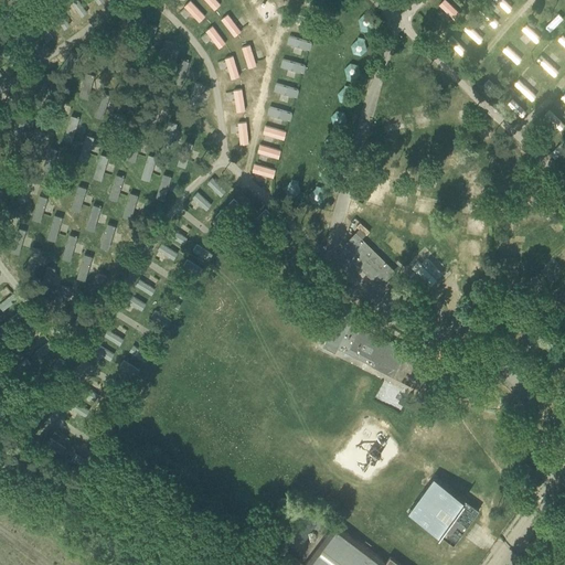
[(70,0),(68,1),(81,17),(87,11),(78,0),(70,0)]
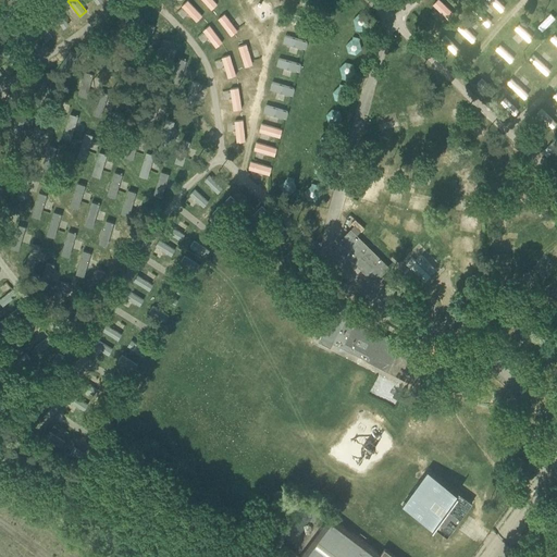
[(185,0),(181,4),(195,22),(202,16),(189,0),(185,0)]
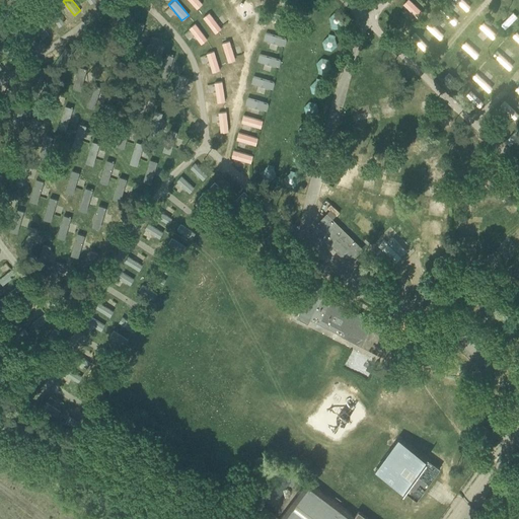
[(187,0),(196,9),(202,3),(199,0),(187,0)]
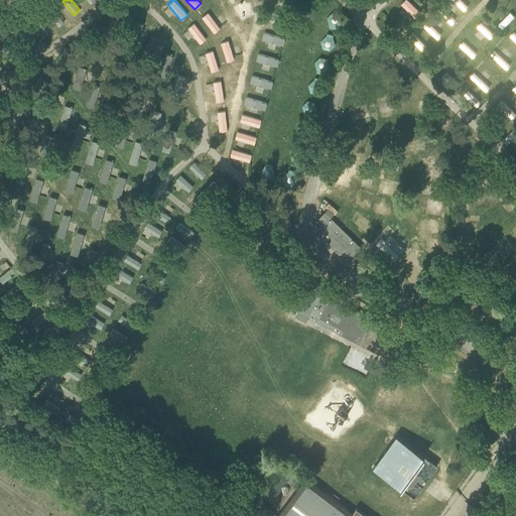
[(414,19),(420,13),(407,0),(404,0),(400,5),(414,19)]
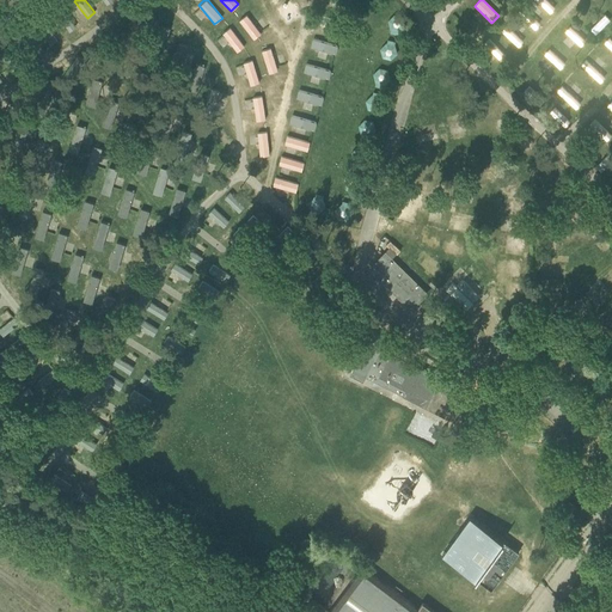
[(534,0),(550,14),(555,8),(545,0),(534,0)]
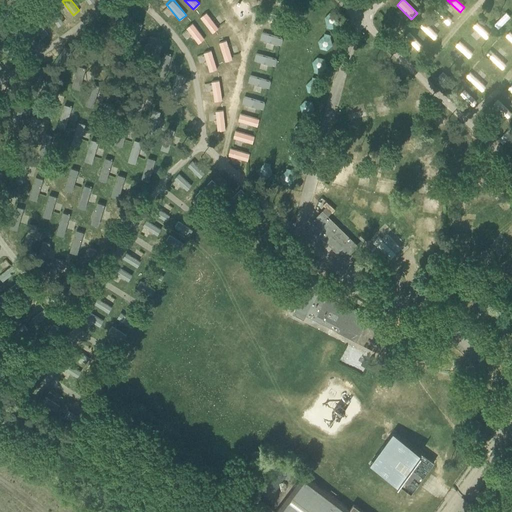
[(447,25),(452,20),(437,7),(432,11),(447,25)]
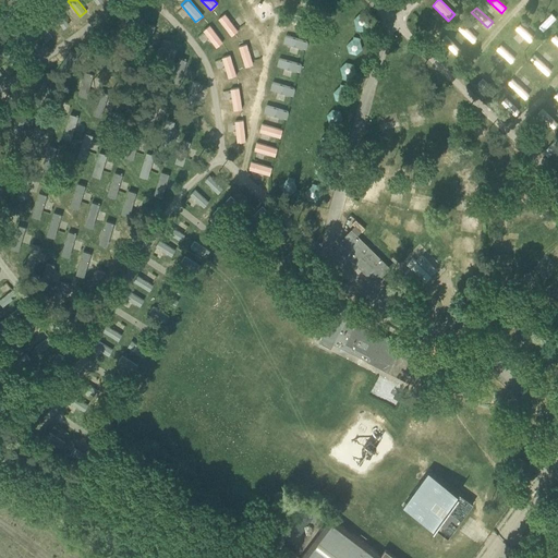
[(216,17),(229,36),(237,31),(225,12),(216,17)]
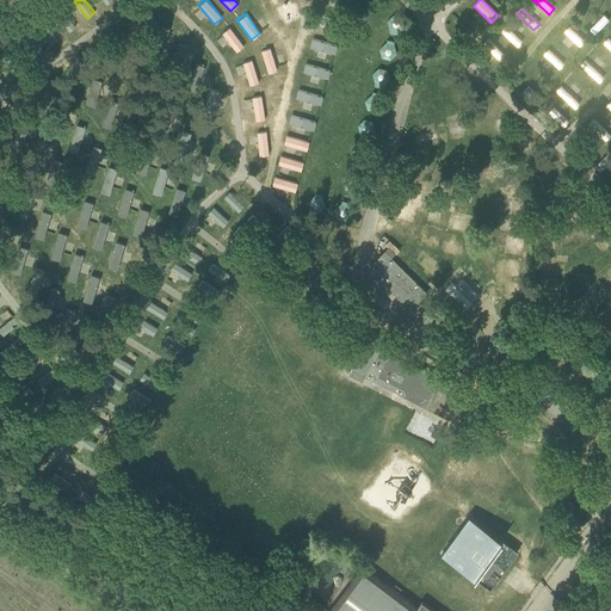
[(594,35),(609,20),(604,16),(590,30),(594,35)]
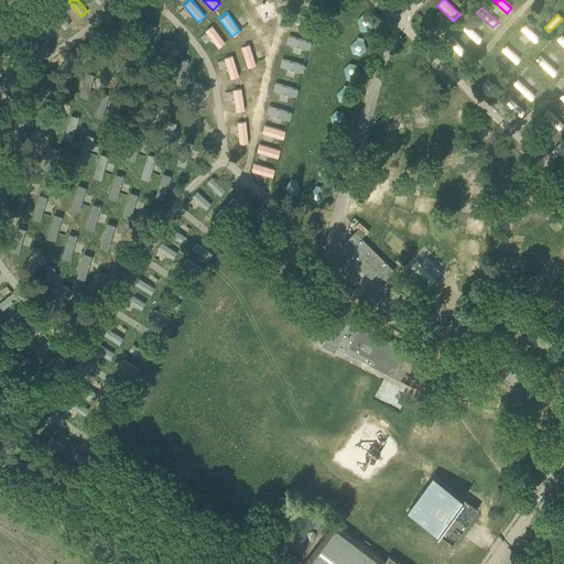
[(217,49),(226,43),(213,23),(204,29),(217,49)]
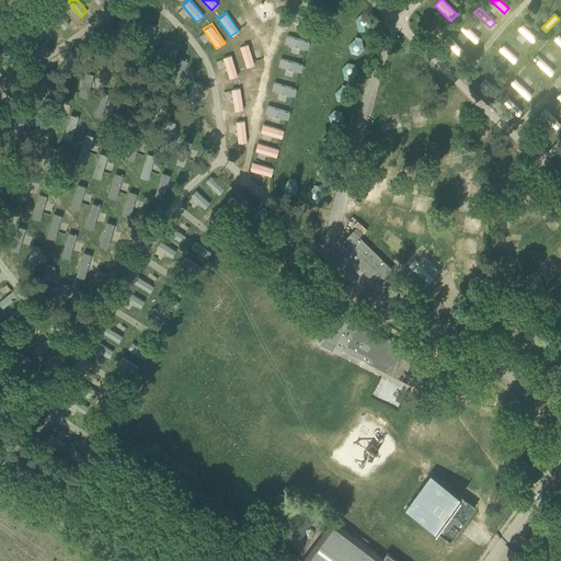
[(474,44),(480,38),(464,23),(459,29),(474,44)]
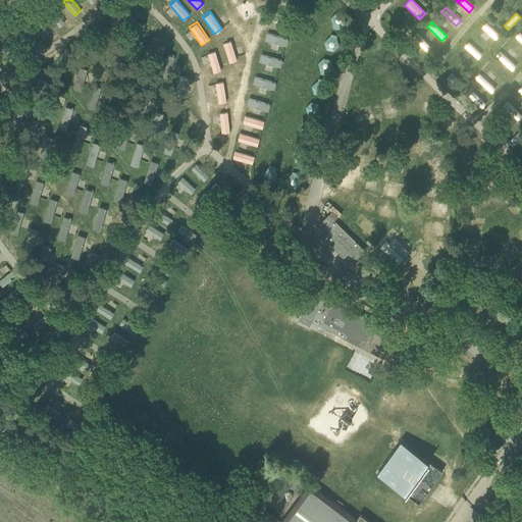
[(494,40),(500,35),(486,22),(481,28),(494,40)]
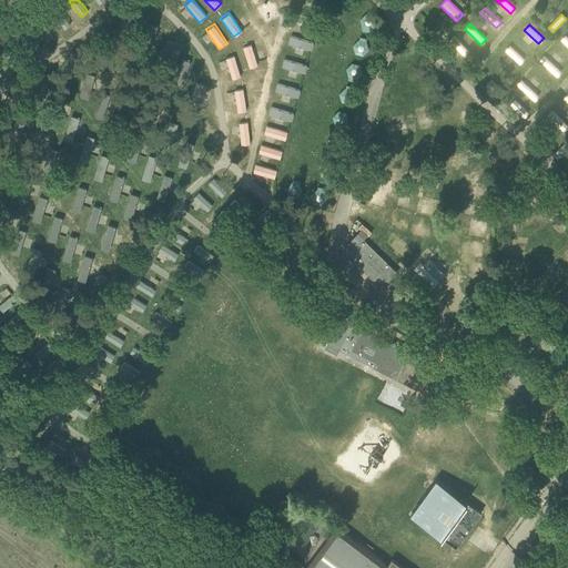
[(312,50),(314,41),(290,34),(287,42),(312,50)]
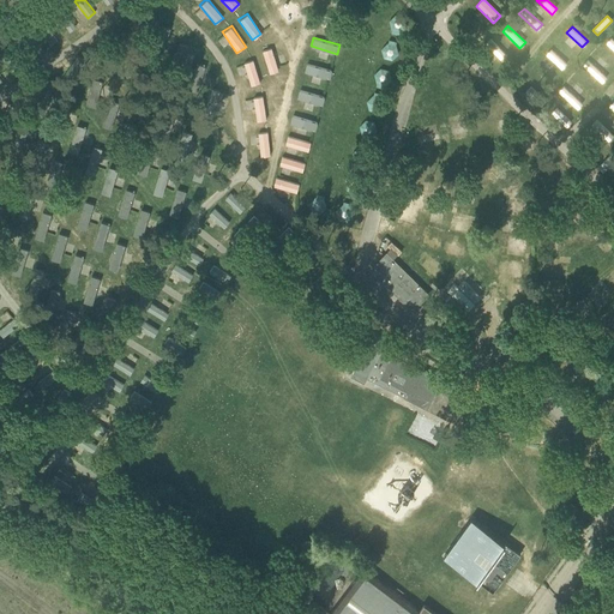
[(501,62),(507,56),(491,40),(485,46),(501,62)]
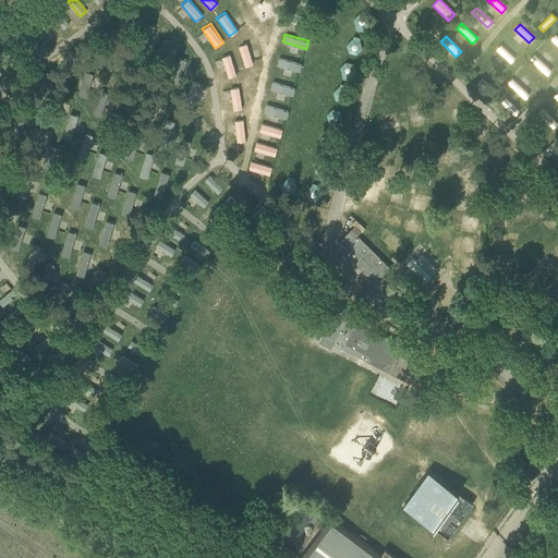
[(247,43),(238,45),(243,67),(253,64),(247,43)]
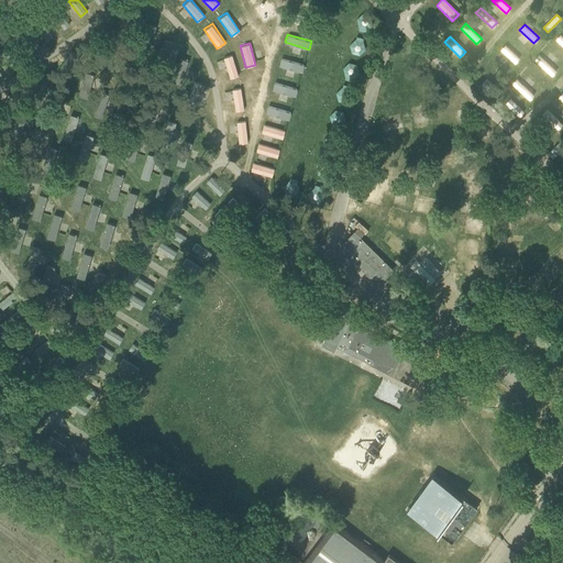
[(515,65),(520,59),(506,45),(500,51),(515,65)]
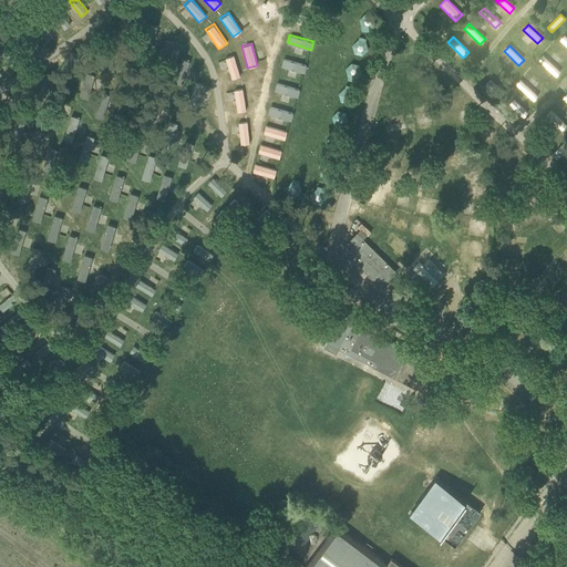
[(235,54),(224,58),(230,79),(241,75),(235,54)]
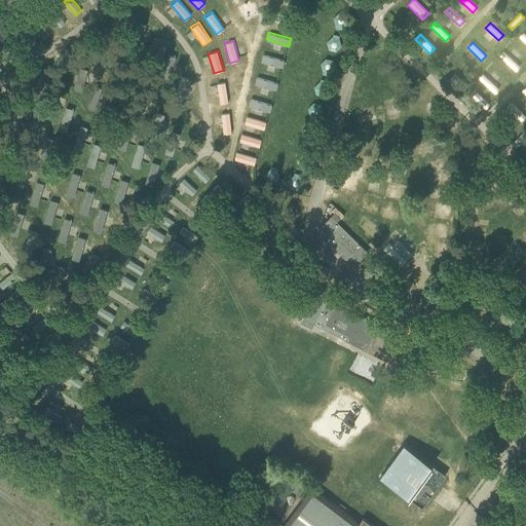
[(516,72),(520,67),(503,51),(499,57),(516,72)]
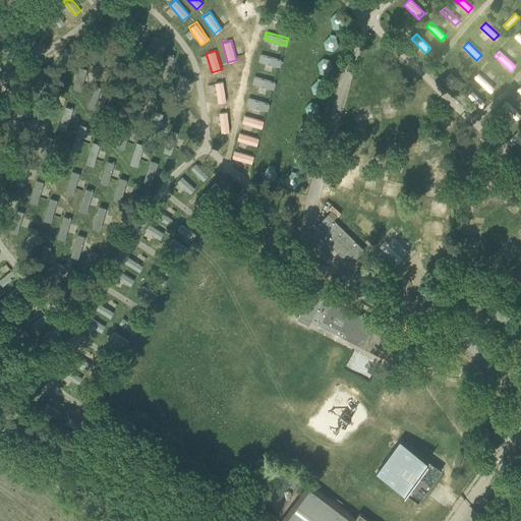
[(280,67),(282,59),(259,53),(257,61),(280,67)]
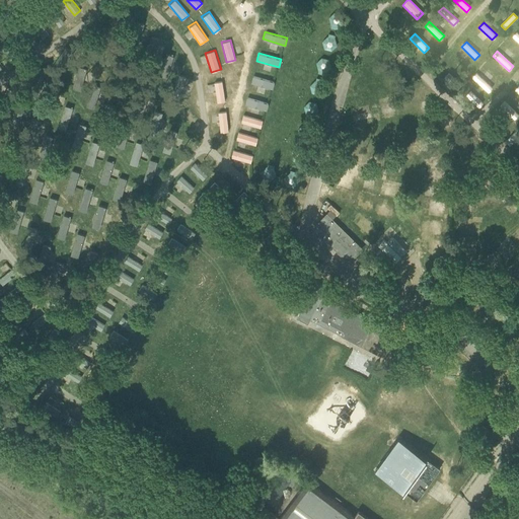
[(166,68),(167,68),(171,57),(165,54),(158,72),(163,74),(166,68)]
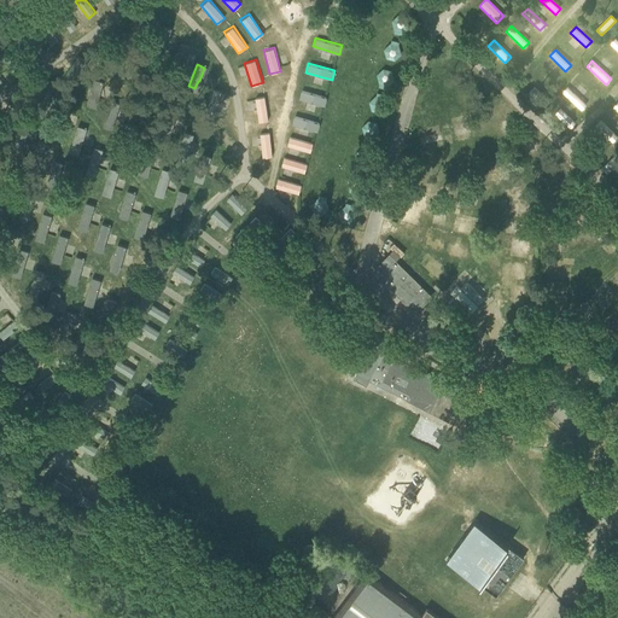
[(544,109),(549,103),(535,87),(529,93),(544,109)]
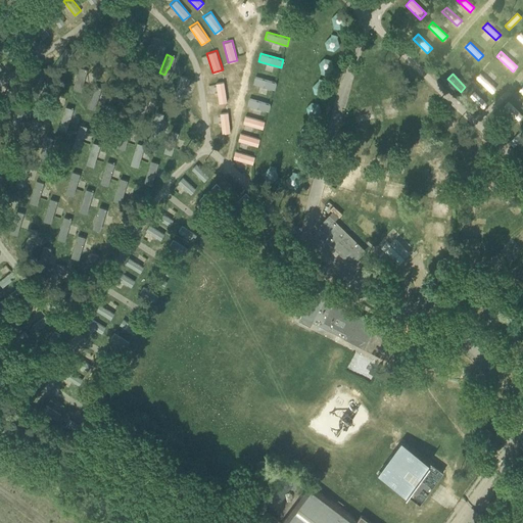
[(491,94),(496,89),(480,74),(475,79),(491,94)]
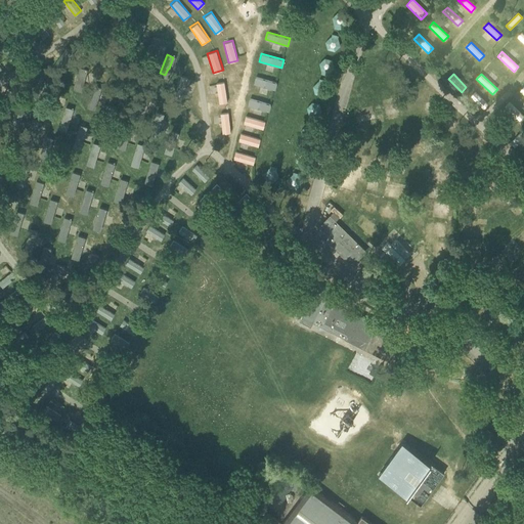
[(275,88),(276,80),(254,77),(253,85),(275,88)]
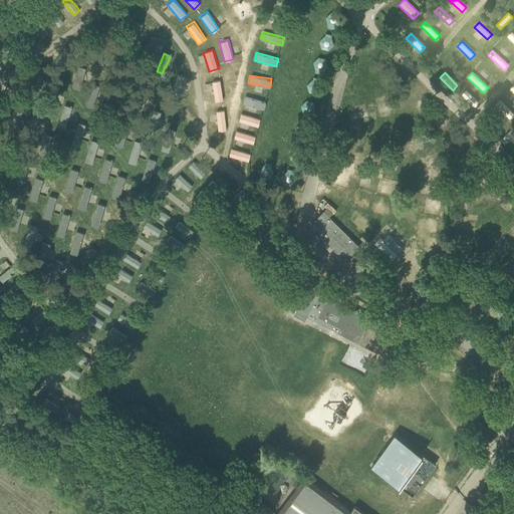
[(219,79),(211,81),(214,101),(223,99),(219,79)]
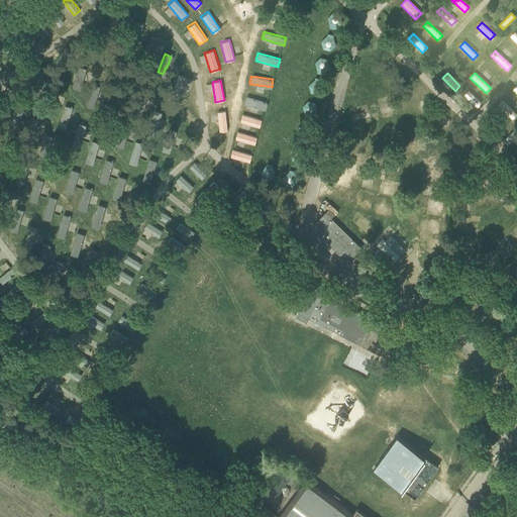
[(95,103),(98,88),(90,86),(87,101),(95,103)]
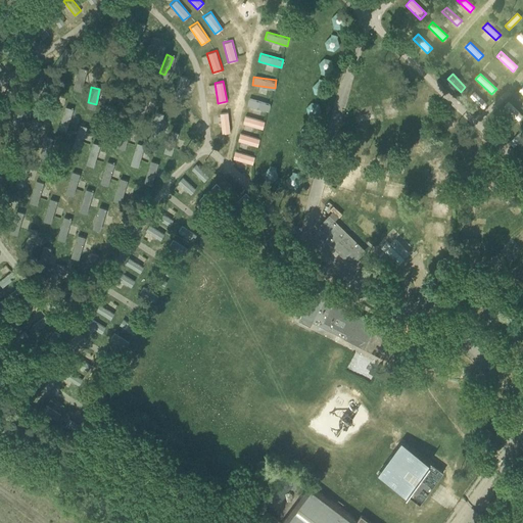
[(482,110),(487,105),(474,92),(470,97),(482,110)]
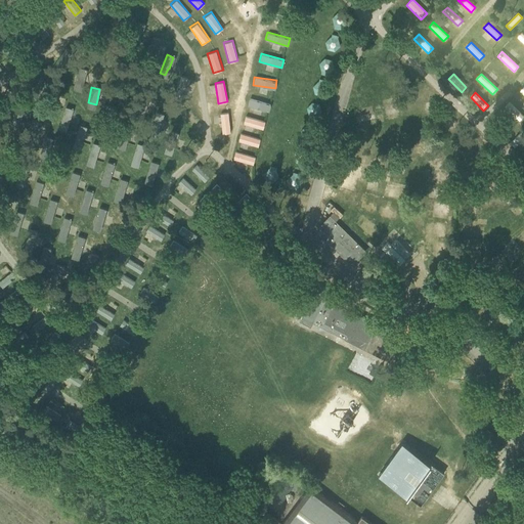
[(249,97),(247,105),(269,112),(271,103),(249,97)]
